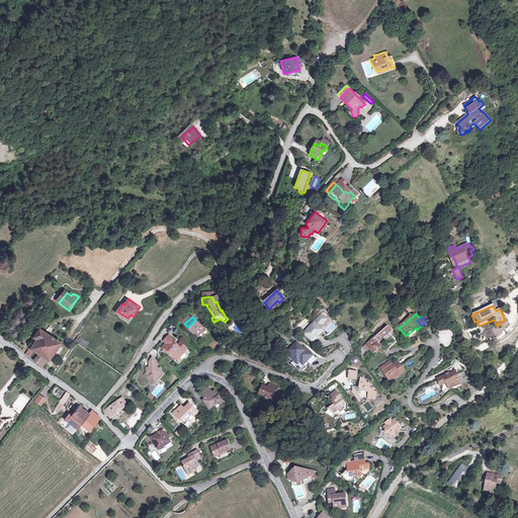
[(321,318),(304,337),(312,345),(317,339),(321,334),(321,333),(318,330),(320,327),(325,321),(321,318)]
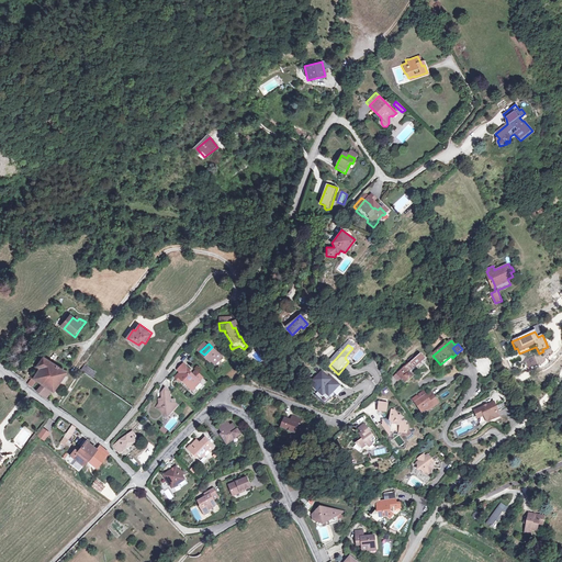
[(213,347),(212,347),(204,355),(203,356),(209,361),(210,359),(217,368),(225,359),(213,347)]
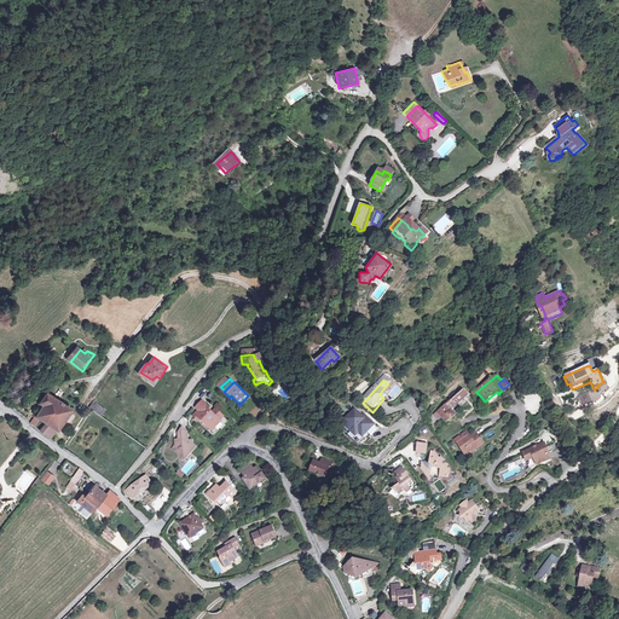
[(467,397),(462,392),(450,403),(455,408),(467,397)]
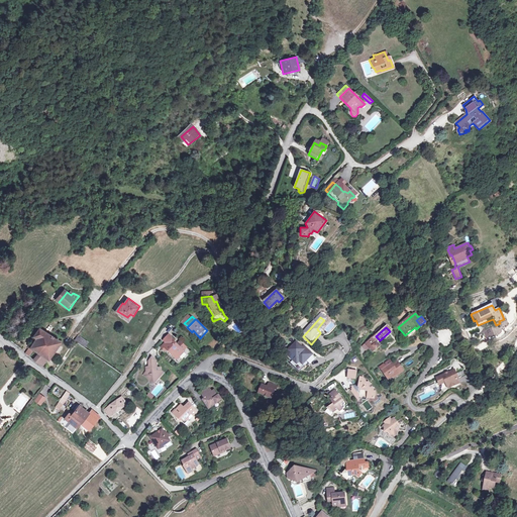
[(36,333),(39,335),(30,347),(28,346),(24,351),(29,355),(33,349),(37,352),(33,358),(41,366),(45,358),(48,360),(60,343),(57,341),(60,337),(53,332),(50,335),(39,328),(36,333)]
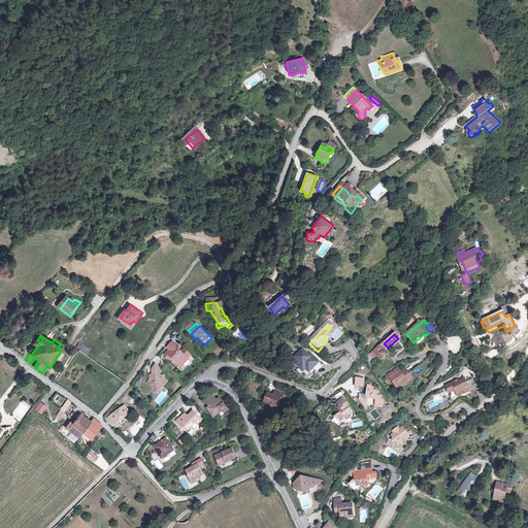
[(168,350),(163,354),(167,358),(169,357),(176,365),(179,363),(182,365),(187,361),(187,360),(190,357),(180,347),(177,349),(172,342),(166,348),(168,350)]
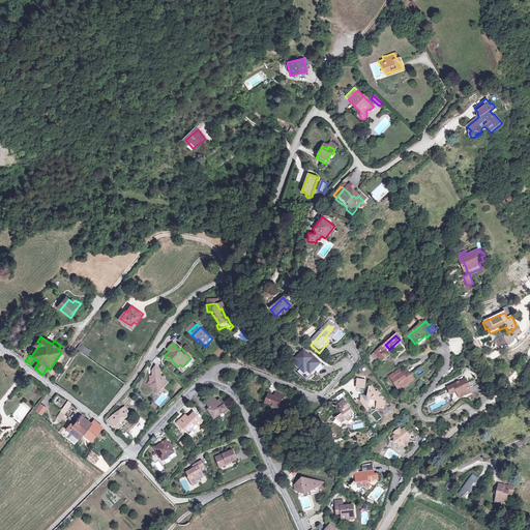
[(92,350),(84,345),(80,350),(88,356),(92,350)]
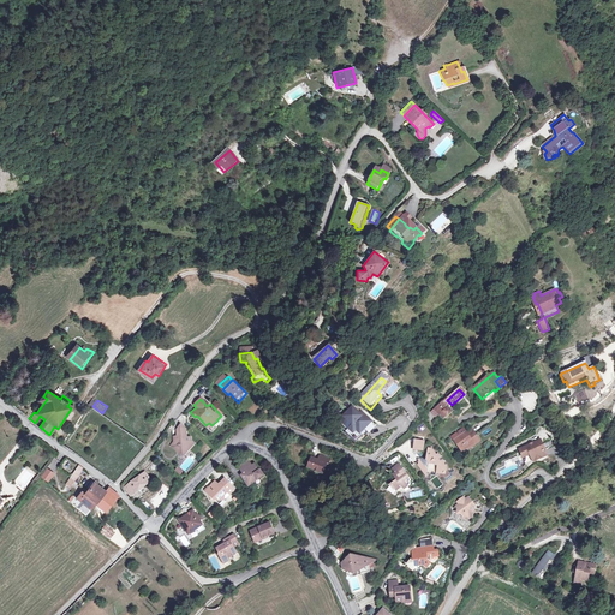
[(447,400),(442,405),(447,410),(452,405),(447,400)]
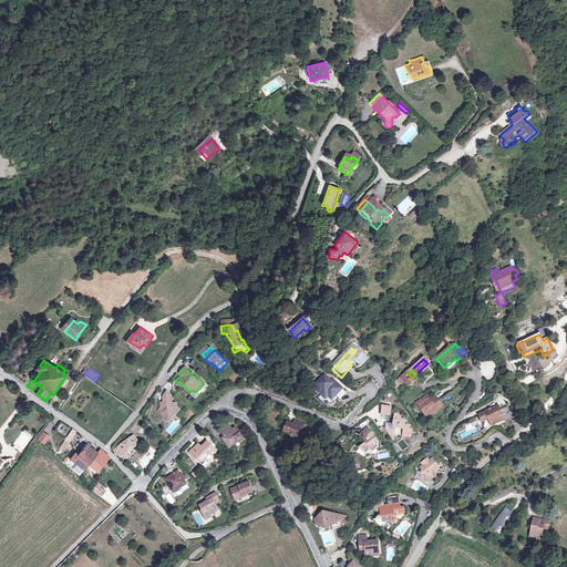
[(24,374),(18,370),(14,375),(20,380),(24,374)]
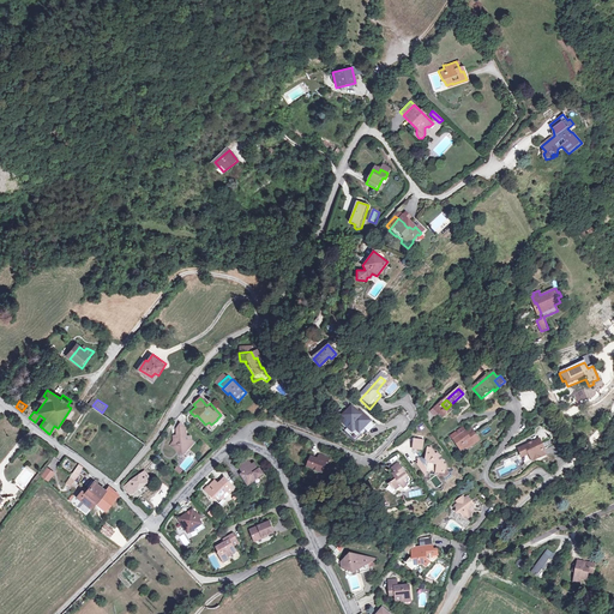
[(380,401),(375,402),(369,409),(372,410),(380,401)]
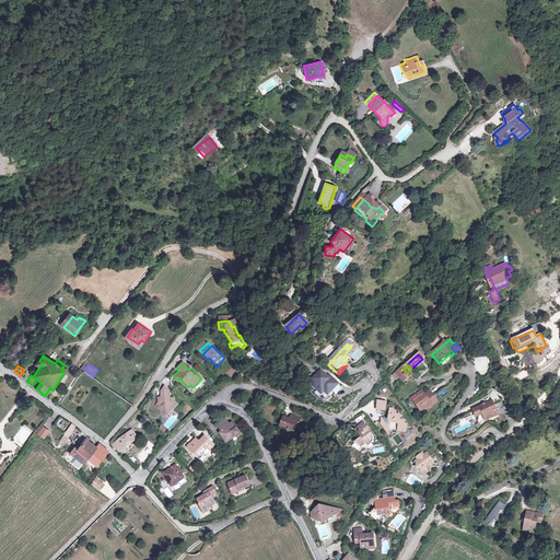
[(403,369),(396,375),(393,377),(397,383),(400,380),(403,383),(407,380),(408,381),(411,377),(407,373),(403,369)]
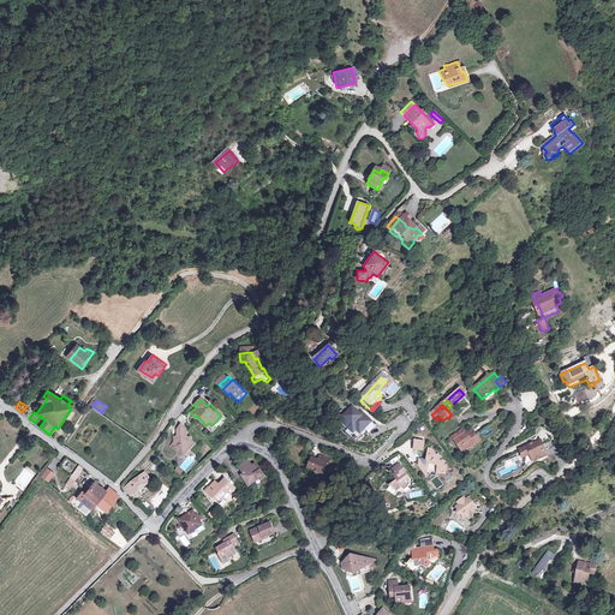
[(352,412),(340,424),(348,433),(351,429),(359,437),(370,425),(362,418),(360,419),(352,412)]
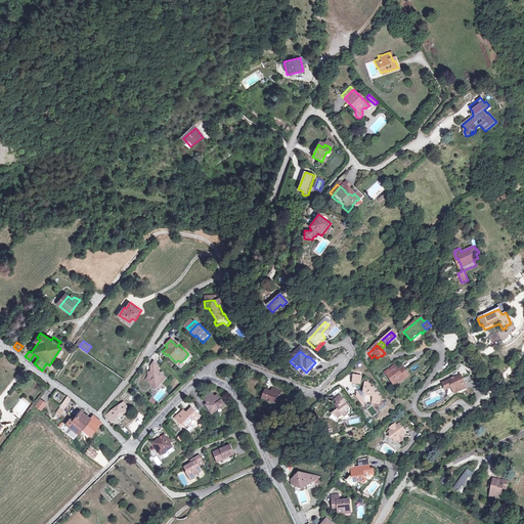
[(297,368),(294,372),(302,379),(311,369),(313,372),(319,365),(315,362),(306,373),(299,365),(297,368)]
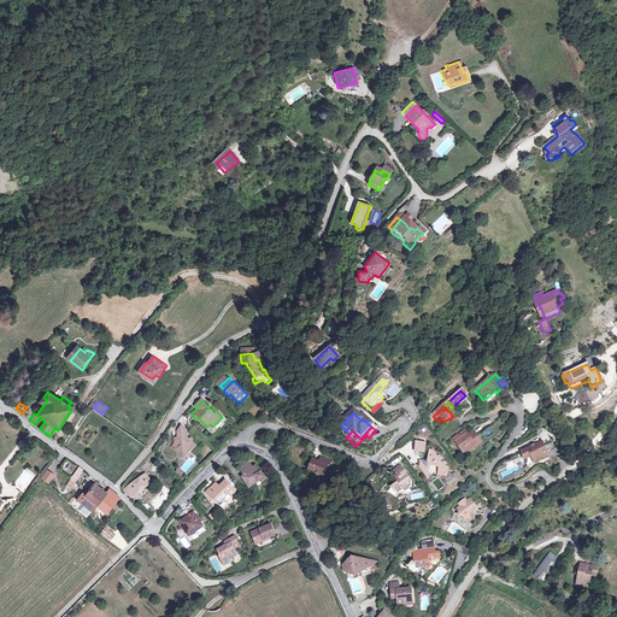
[(176,442),(172,442),(172,447),(171,451),(183,459),(188,453),(188,450),(191,450),(194,446),(191,444),(189,440),(186,440),(183,432),(174,433),(175,440),(176,442)]
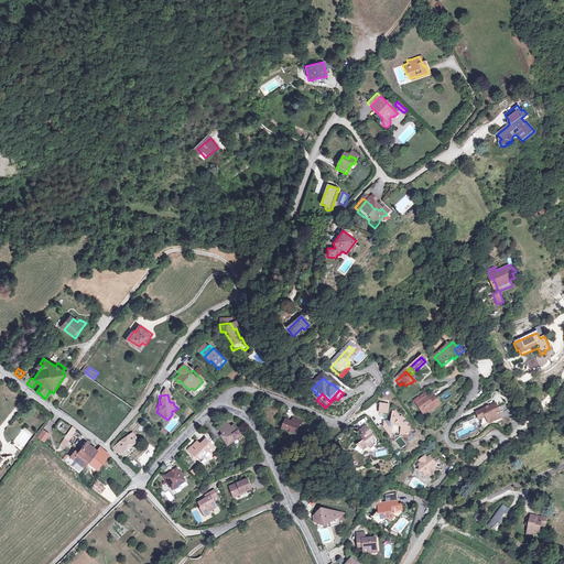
[(425,397),(414,404),(424,418),(430,413),(434,410),(435,411),(441,407),(435,400),(431,403),(427,400),(425,397)]
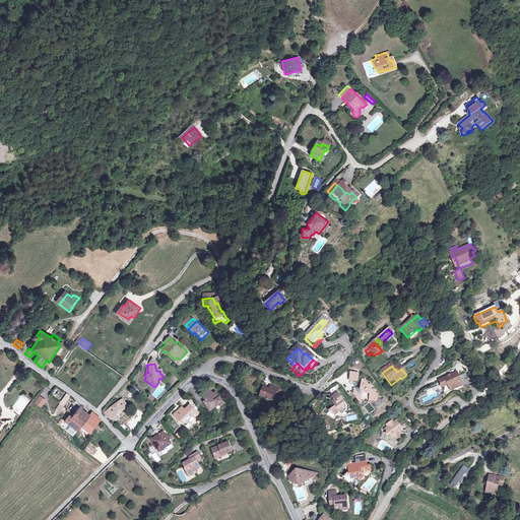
[(459,372),(441,380),(445,387),(450,385),(453,390),(453,391),(464,386),(460,378),(461,377),(459,372)]
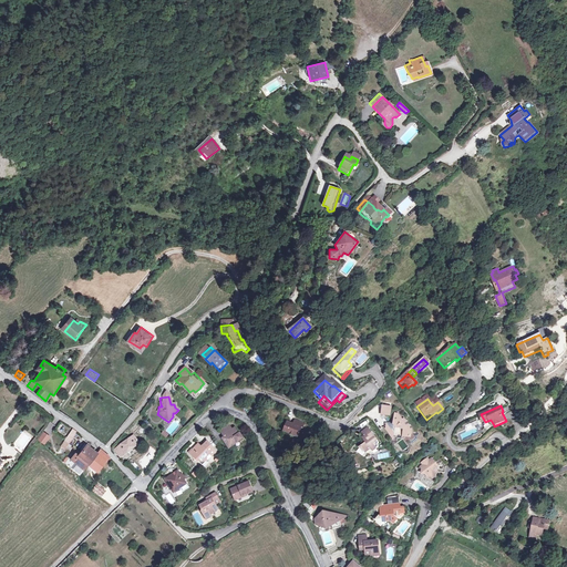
[(394,409),(384,408),(384,416),(393,418),(394,409)]
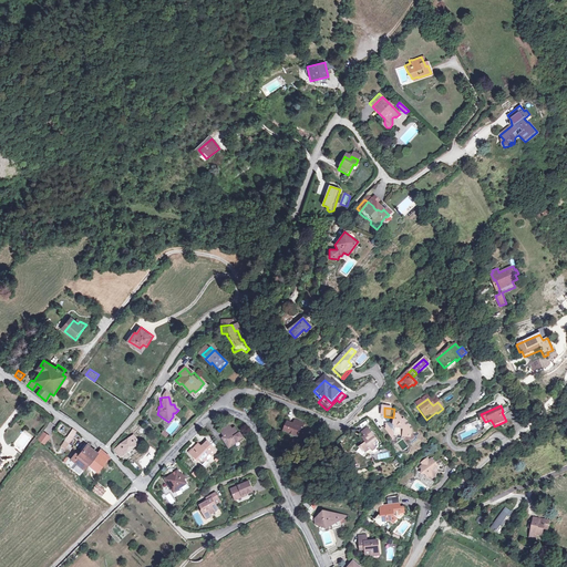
[(399,415),(397,426),(399,429),(402,430),(401,440),(405,441),(408,441),(408,439),(411,440),(414,436),(415,432),(413,432),(413,430),(408,421),(405,422),(401,416),(399,415)]
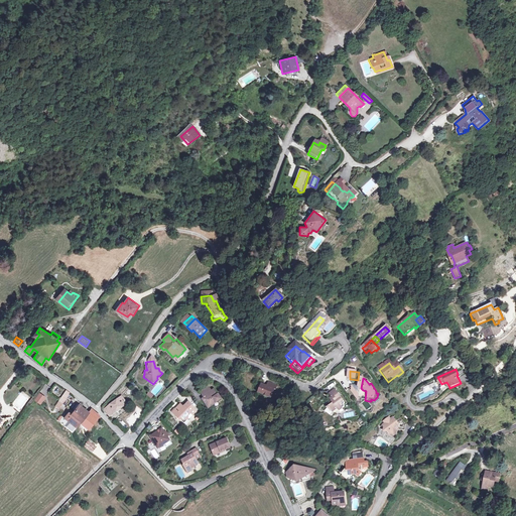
[(441,384),(440,384),(443,390),(449,387),(446,382),(441,384)]
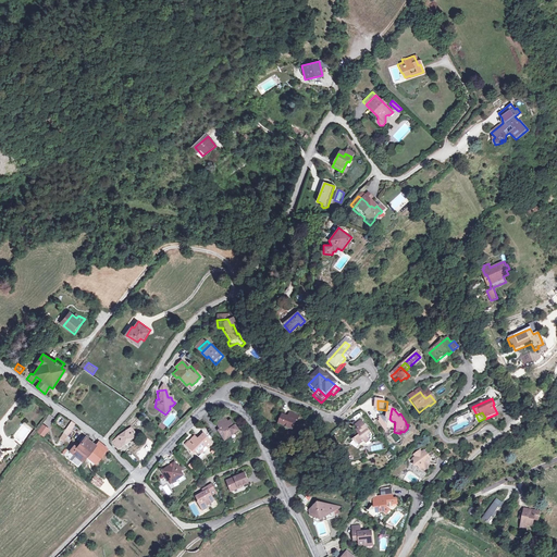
[(66,418),(61,413),(52,425),(59,430),(66,418)]
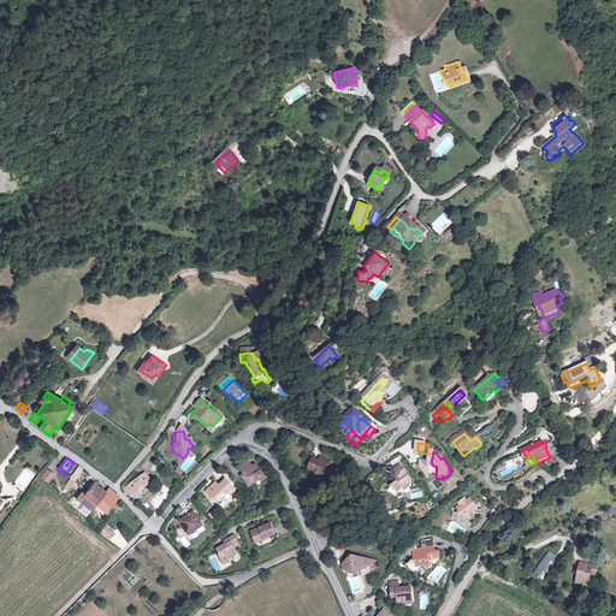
[(312,467),(309,467),(307,475),(321,480),(325,472),(326,473),(329,466),(319,462),(317,467),(313,465),(312,467)]
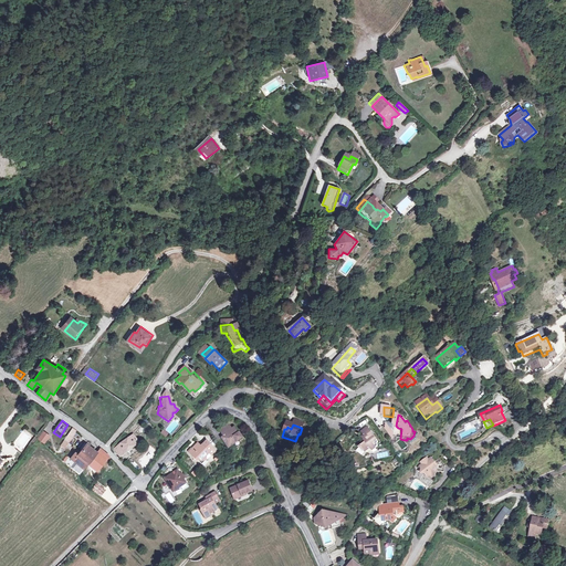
[(388,425),(388,428),(392,435),(397,432),(398,428),(396,426),(388,425)]
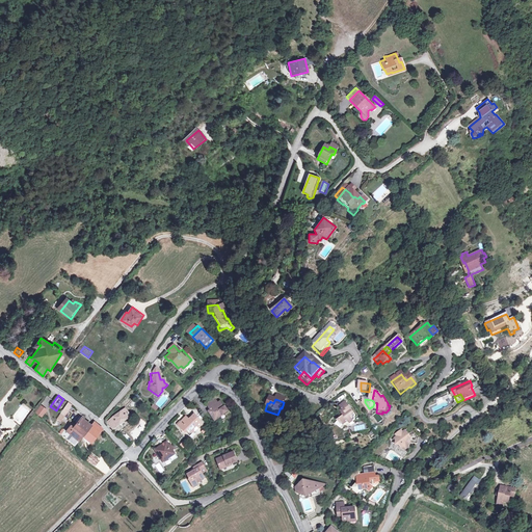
[(213,400),(206,405),(209,409),(207,411),(214,422),(228,411),(223,406),(221,407),(219,403),(216,404),(213,400)]
